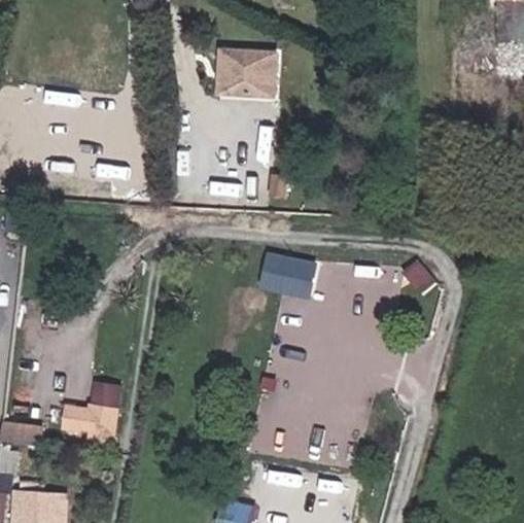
[(523,41),(523,0),(496,0),(496,2),(490,1),(490,41),(523,41)]
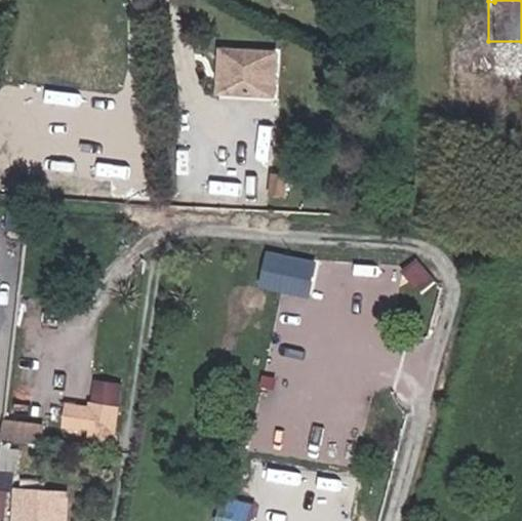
[(214,99),(224,99),(226,50),(216,49),(214,99)]
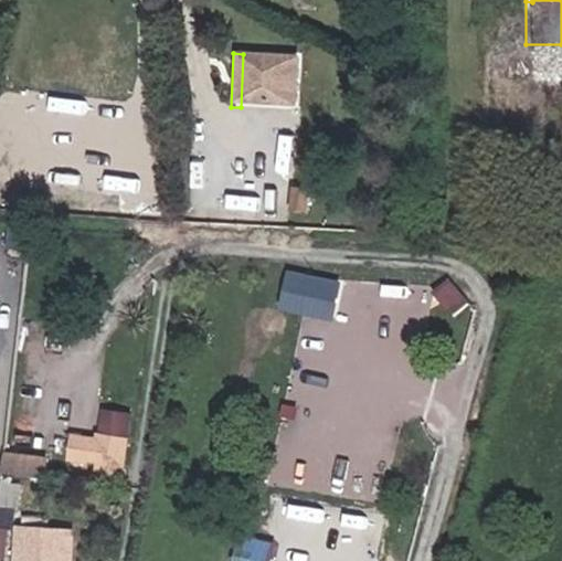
[(243,54),(241,107),(243,107),(290,108),(293,56),(243,54)]
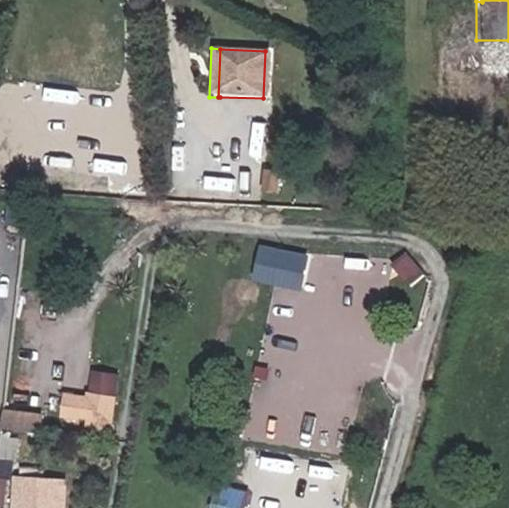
[(277,173),(260,172),(259,189),(275,191),(277,173)]
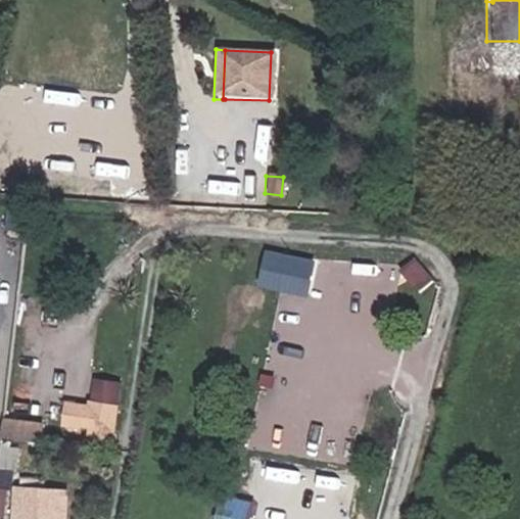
[(309,295),(314,258),(263,251),(257,288),(309,295)]
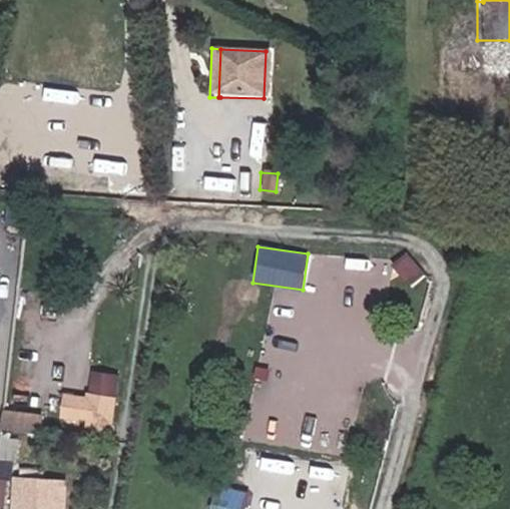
[(117,426),(120,375),(89,373),(87,396),(61,394),(59,422),(117,426)]
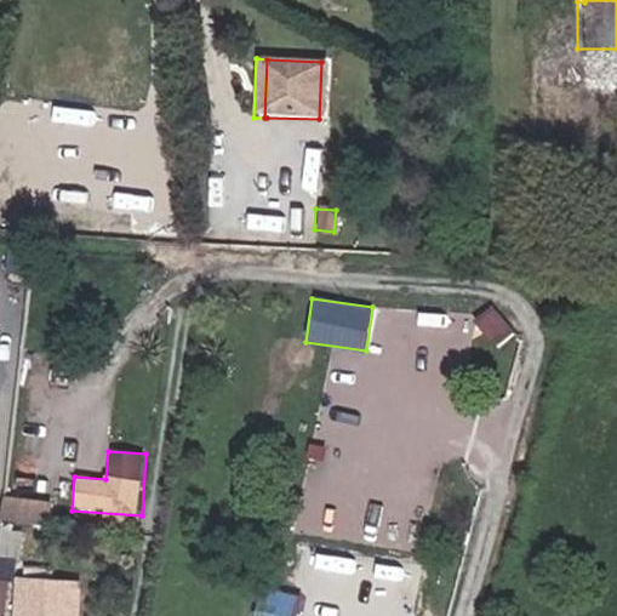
[(39,523),(40,505),(3,502),(1,520),(39,523)]
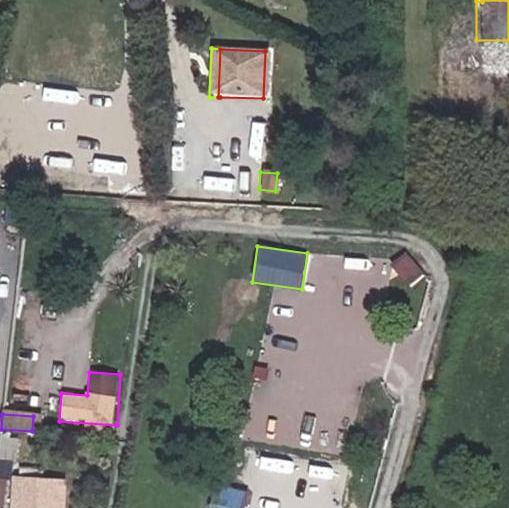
[(287,488),(290,459),(257,456),(254,485),(287,488)]
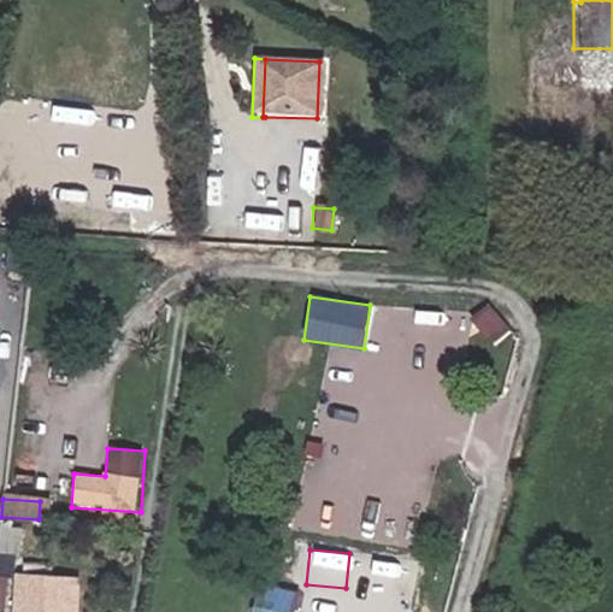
[(69,611),(70,583),(54,583),(54,564),(18,563),(17,611),(69,611)]
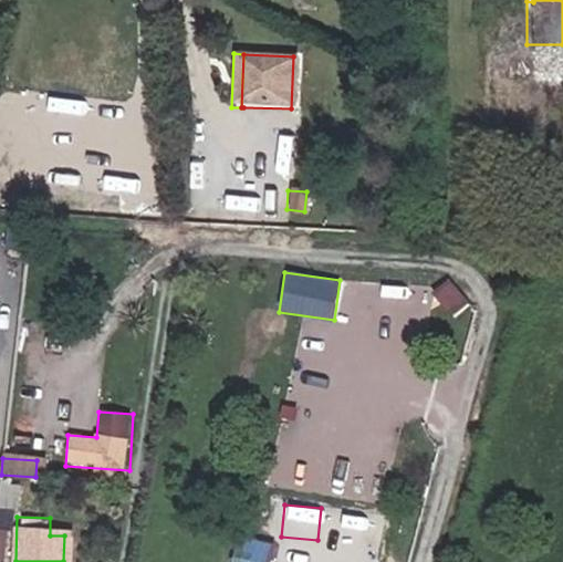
[(12,561),(16,531),(0,529),(0,561),(12,561)]
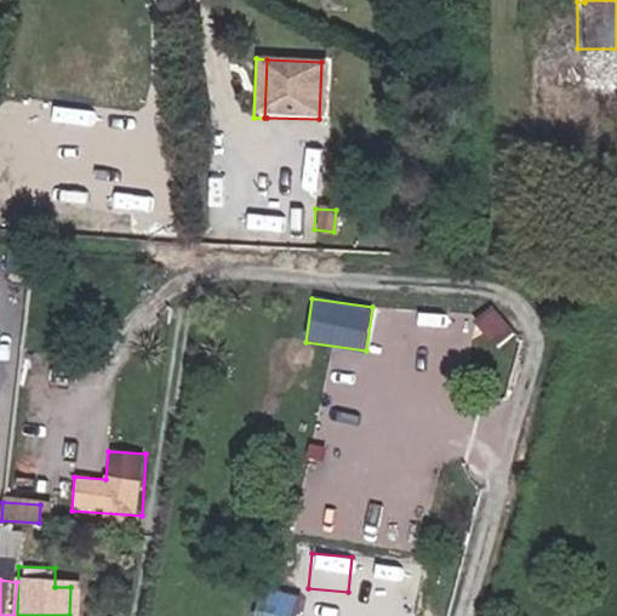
[(286,615),(289,600),(251,594),(247,615),(286,615)]
